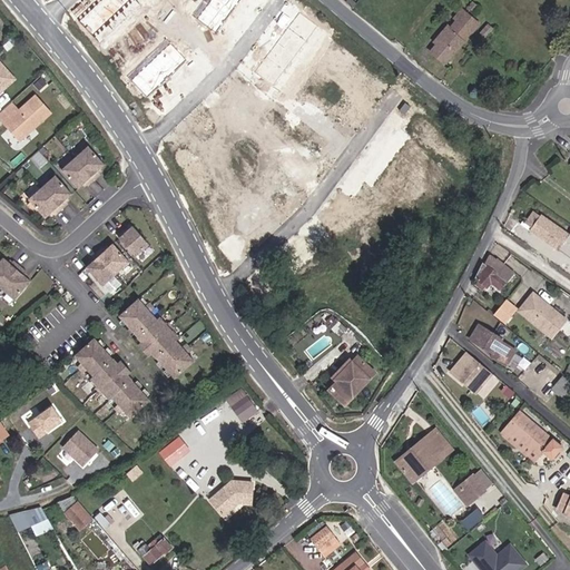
[(413,57),(435,75),(478,25),(463,13),(452,27),(449,23),(433,40),(430,37),(413,57)]
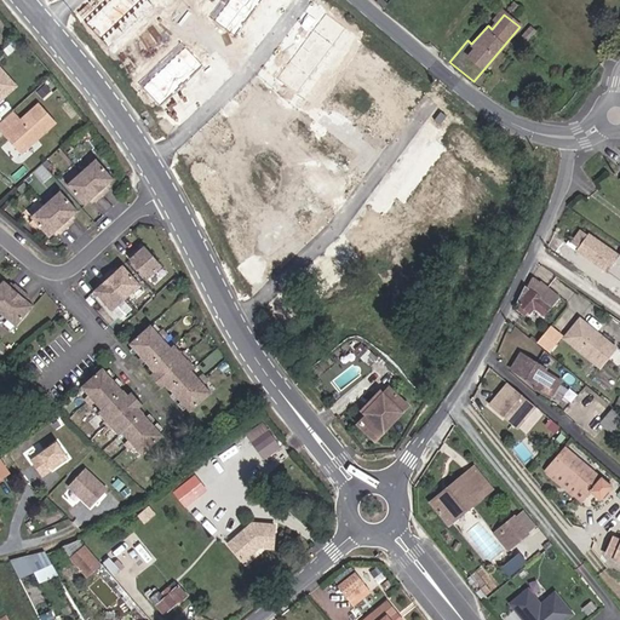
[(50,92),(44,86),(36,92),(42,99),(50,92)]
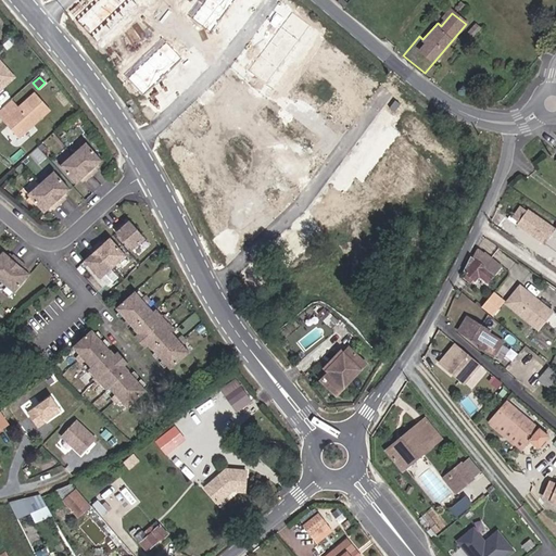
[(19,138),(52,109),(37,91),(19,108),(4,121),(19,138)]
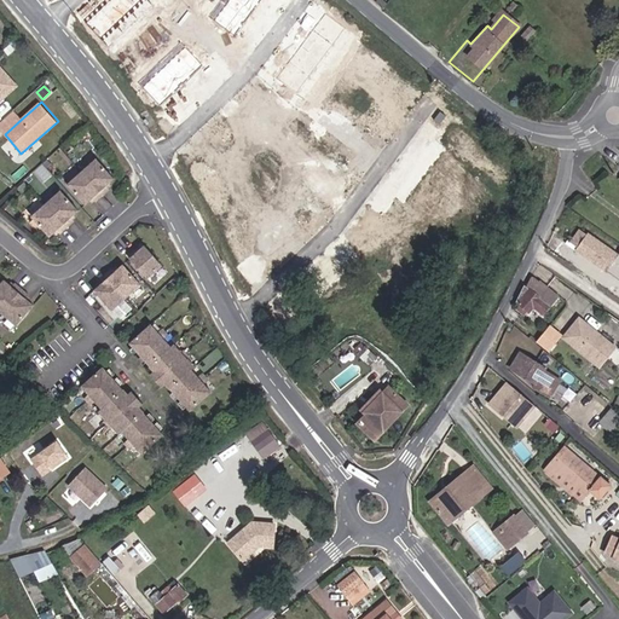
[(13,111),(0,122),(0,131),(5,134),(21,120),(13,111)]
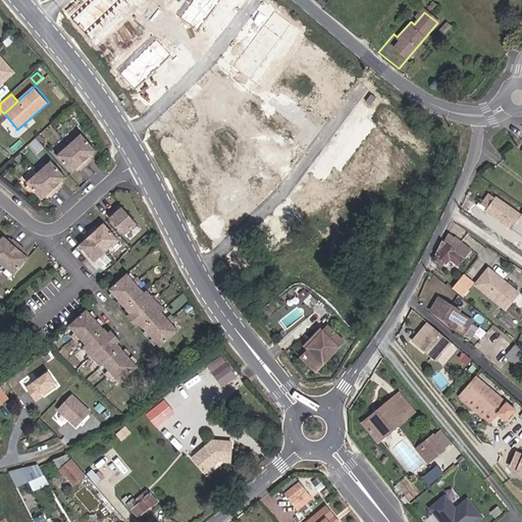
[(81,135),(56,157),(70,173),(77,168),(80,171),(92,160),(89,157),(95,152),(81,135)]
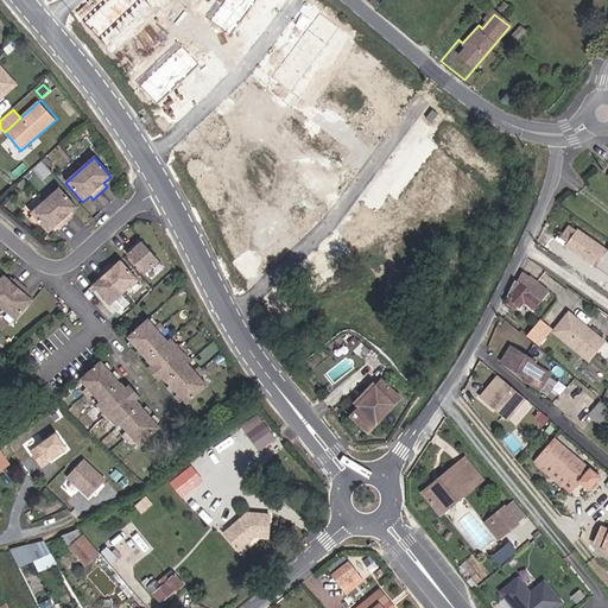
[(68,215),(76,208),(58,189),(30,215),(46,234),(55,227),(57,230),(71,219),(68,215)]
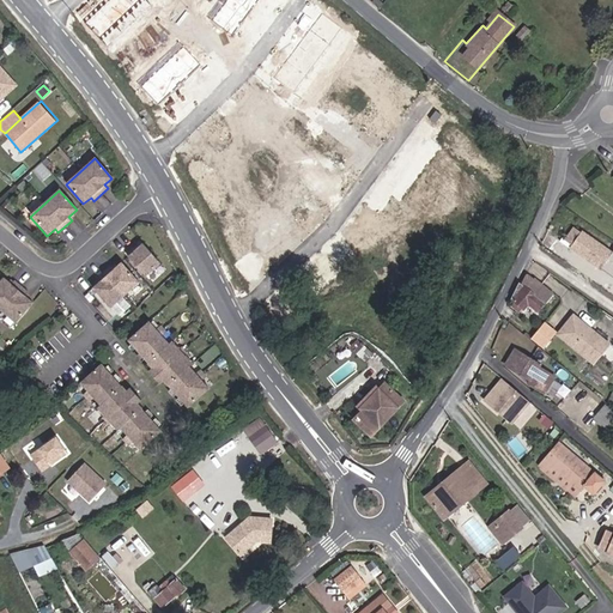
[(575,226),(565,241),(601,267),(604,263),(612,271),(612,256),(610,255),(612,250),(584,230),(582,232),(575,226)]
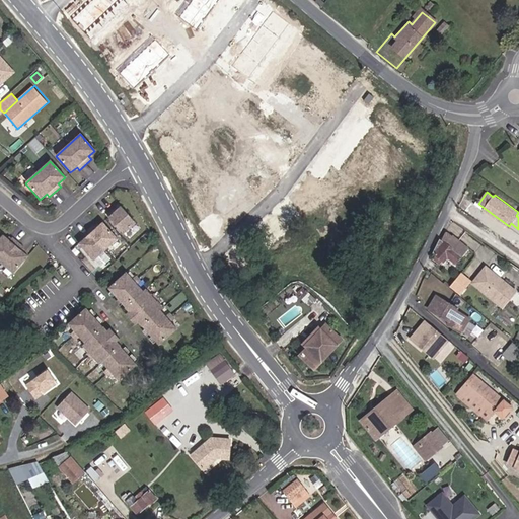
[(113,214),(127,230),(139,219),(122,200),(116,205),(119,208),(113,214)]
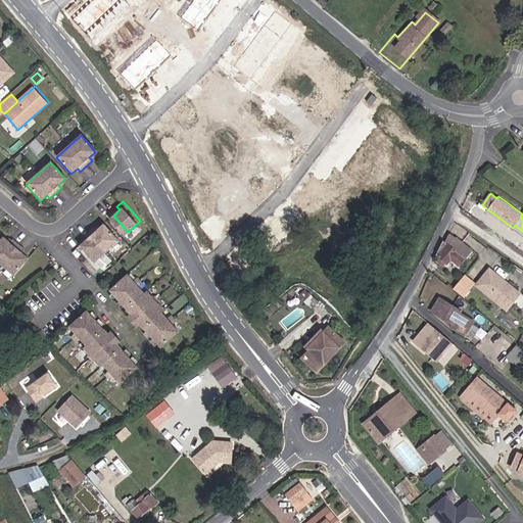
[(89,237),(83,242),(97,259),(123,237),(107,221),(101,227),(98,224),(86,234),(89,237)]
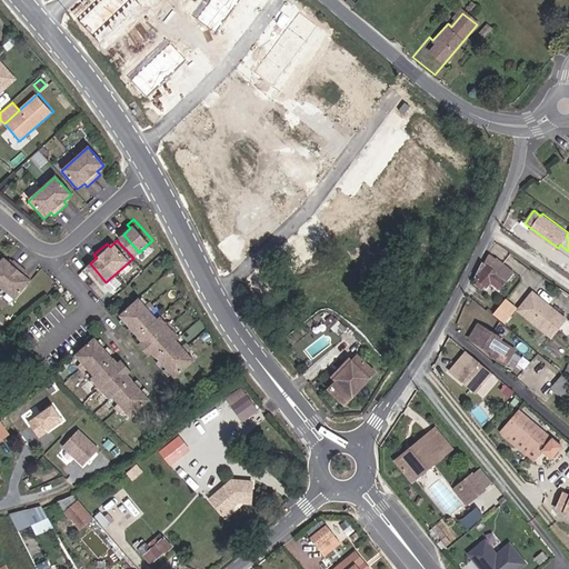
[(481,260),(475,276),(487,286),(490,281),(500,289),(515,271),(498,258),(497,259),(491,255),(485,262),(481,260)]
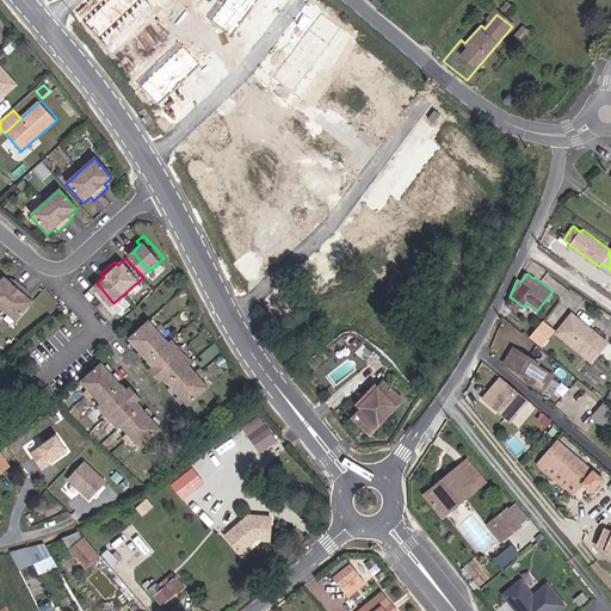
[(5,276),(0,281),(0,306),(17,321),(35,301),(26,295),(30,291),(16,279),(12,283),(5,276)]
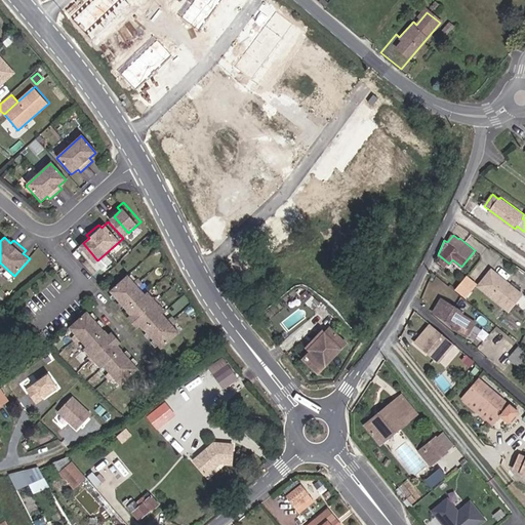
[(449,264),(438,254),(436,259),(446,268),(449,264)]
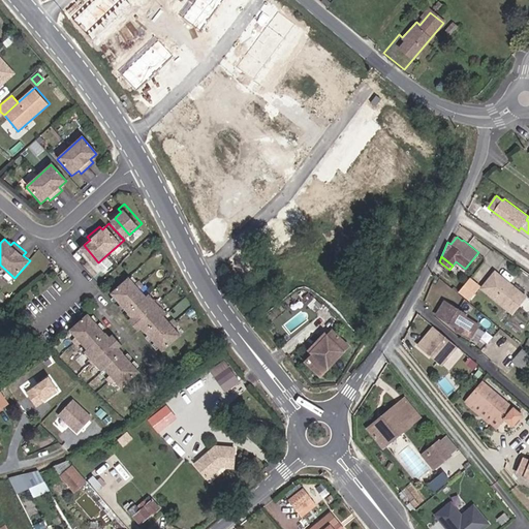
[(528,297),(499,272),(486,288),(509,308),(519,298),(525,303),(528,297)]
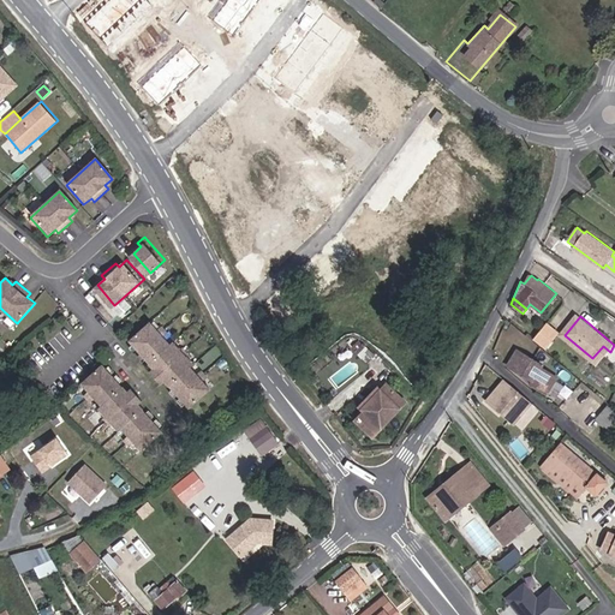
[(161,327),(153,320),(132,338),(153,360),(153,362),(157,366),(162,372),(168,378),(173,384),(173,383),(193,406),(214,387),(207,380),(212,375),(206,369),(201,372),(193,364),(195,364),(187,356),(192,352),(186,345),(181,348),(174,341),(174,342),(167,334),(172,330),(165,323),(161,327)]
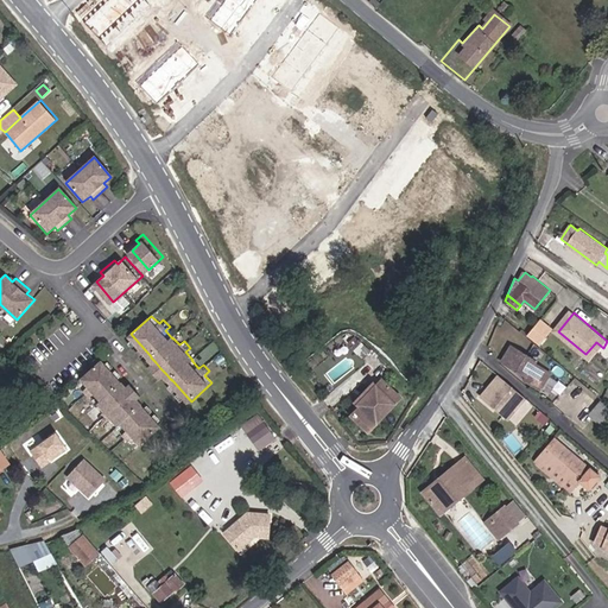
[(553,331),(543,323),(530,339),(540,347),(553,331)]
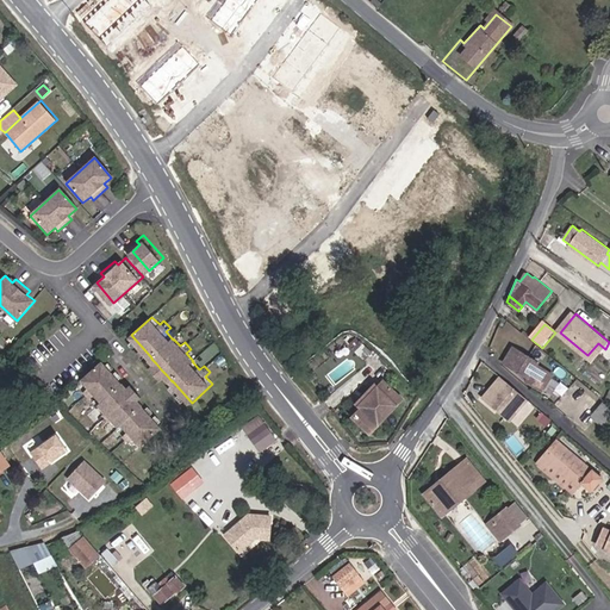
[(595,361),(605,349),(598,343),(587,355),(595,361)]
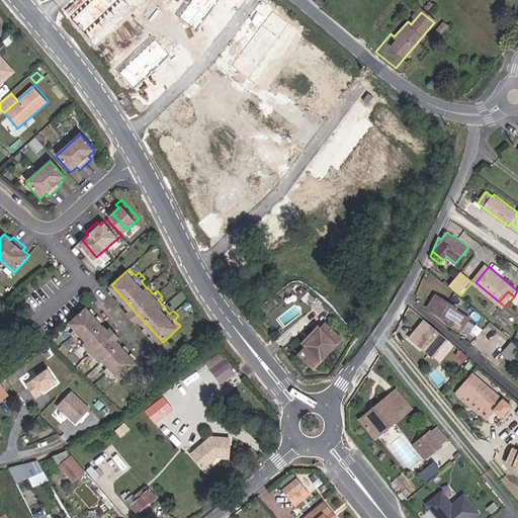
[(454,308),(455,308),(436,294),(428,308),(447,320),(447,322),(455,327),(455,328),(462,333),(463,330),(468,322),(471,318),(457,310),(454,308)]
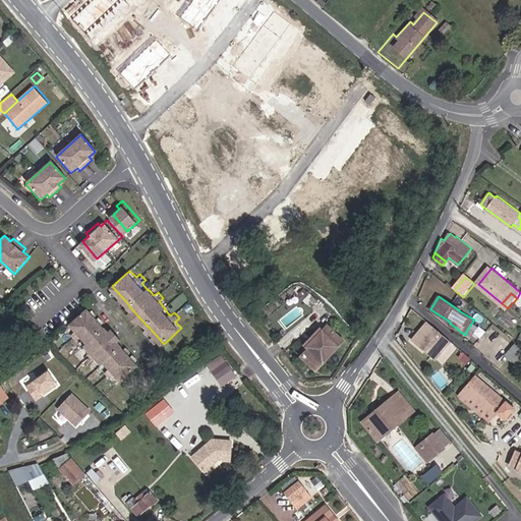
[(87,308),(69,325),(75,331),(71,335),(76,341),(80,337),(87,344),(92,351),(89,354),(94,360),(97,357),(103,363),(104,363),(110,369),(106,373),(111,379),(115,375),(121,382),(138,366),(122,347),(118,342),(111,334),(109,332),(105,328),(87,308)]
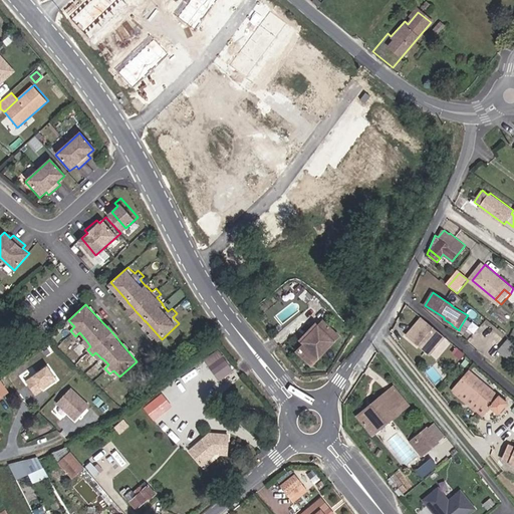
[(132,306),(129,309),(138,319),(141,316),(136,311),(132,306)]
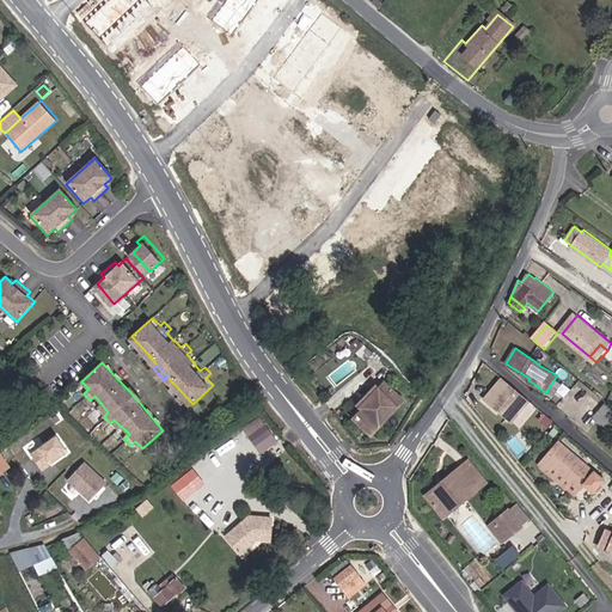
[(483,399),(510,422),(530,399),(502,377),(483,399)]
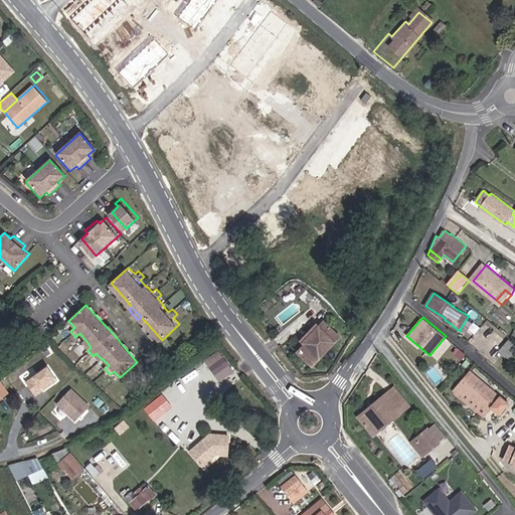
[(473,324),(466,320),(461,328),(467,332),(473,324)]
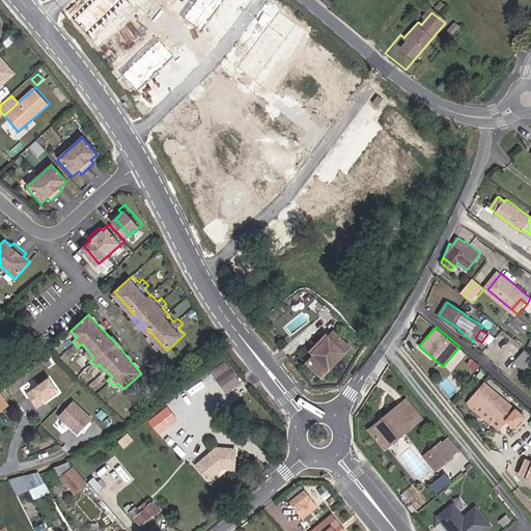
[(320,352),(309,362),(323,374),(344,352),(343,351),(347,345),(334,331),(317,348),(320,352)]
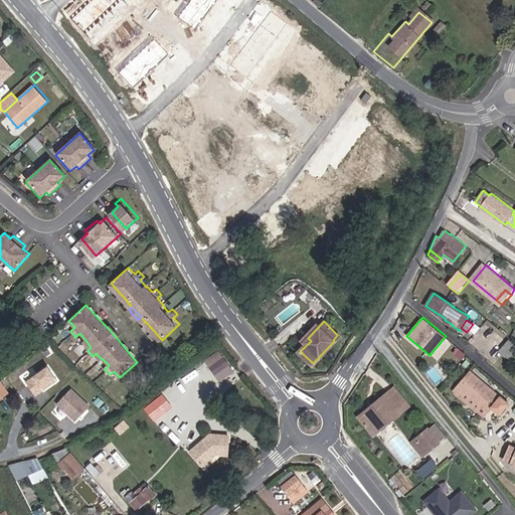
[(120,336),(111,325),(108,328),(110,330),(117,338),(120,336)]
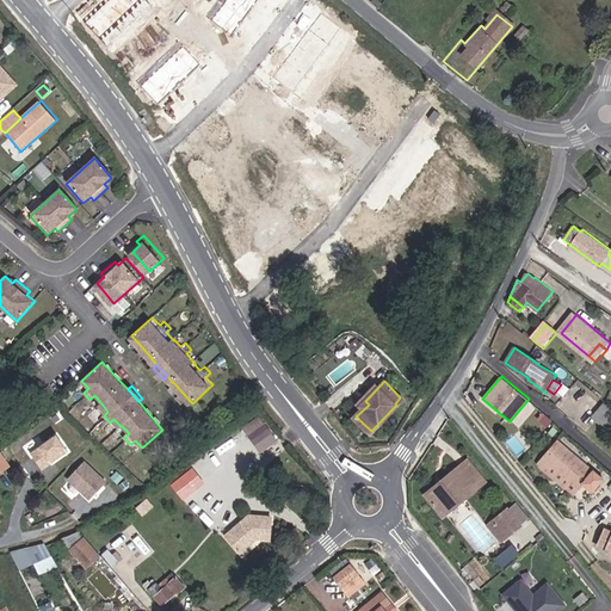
[(353,414),(356,417),(369,405),(365,401),(353,414)]
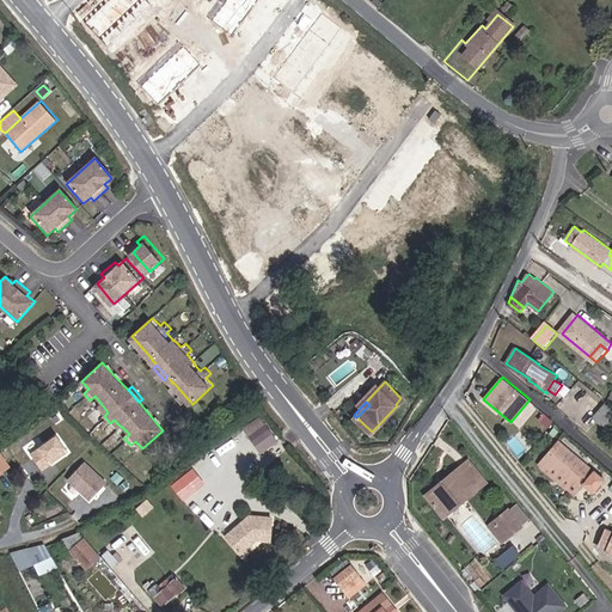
[(610,429),(611,424),(611,407),(606,403),(594,417),(610,429)]
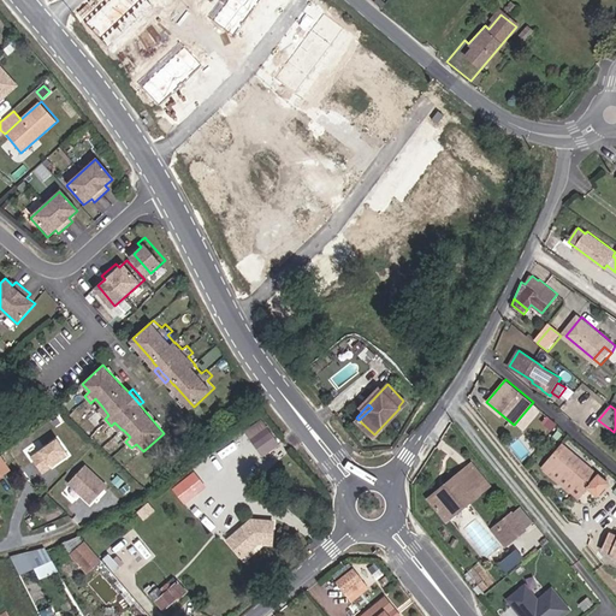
[(262,416),(243,430),(261,455),(280,442),(262,416)]
